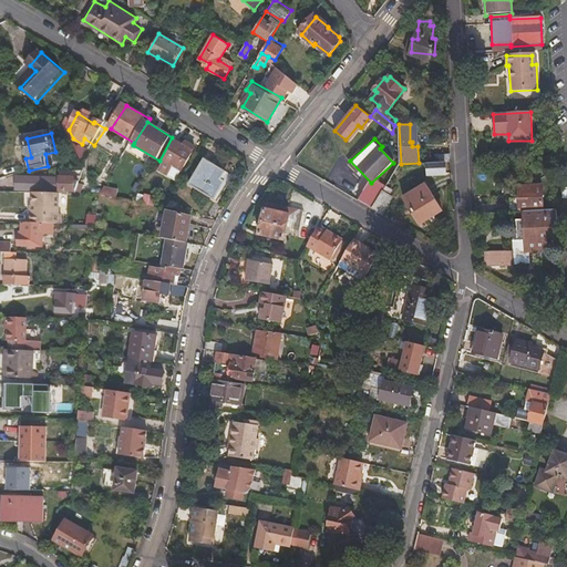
[(177,141),(161,171),(179,181),(198,147),(188,142),(186,146),(177,141)]
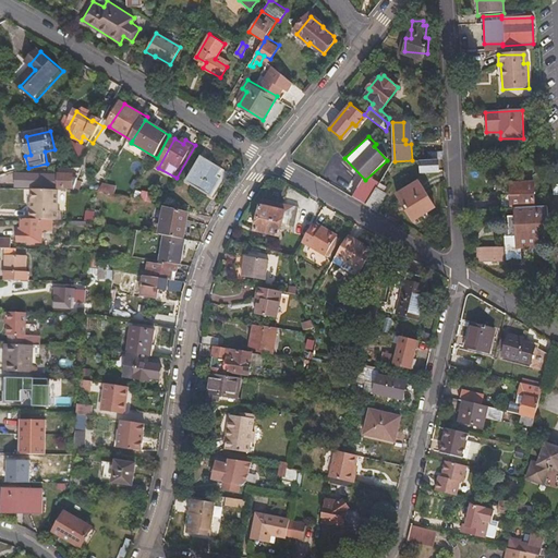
[(437,159),(443,158),(443,150),(428,150),(428,159),(437,159)]
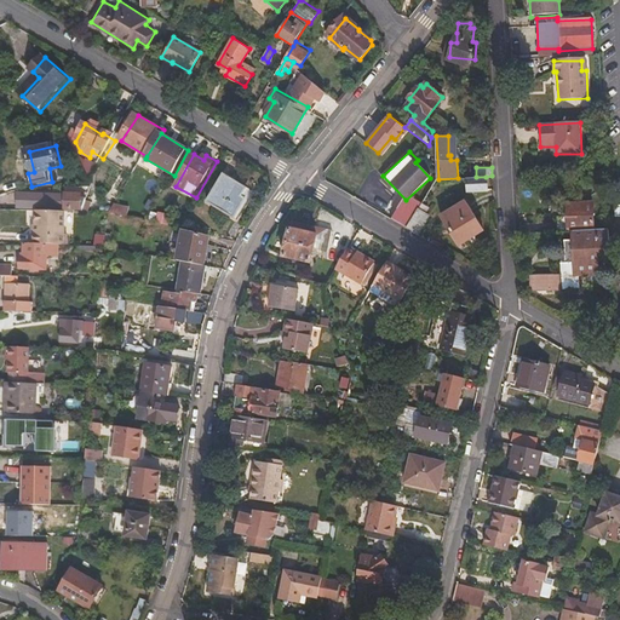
[(222,176),(206,202),(234,218),(248,191),(222,176)]
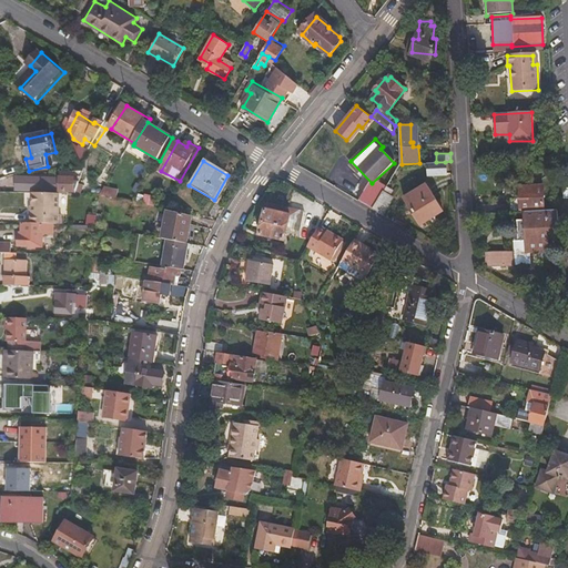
[(445,174),(445,162),(436,162),(426,162),(427,178),(437,178),(437,174),(445,174)]
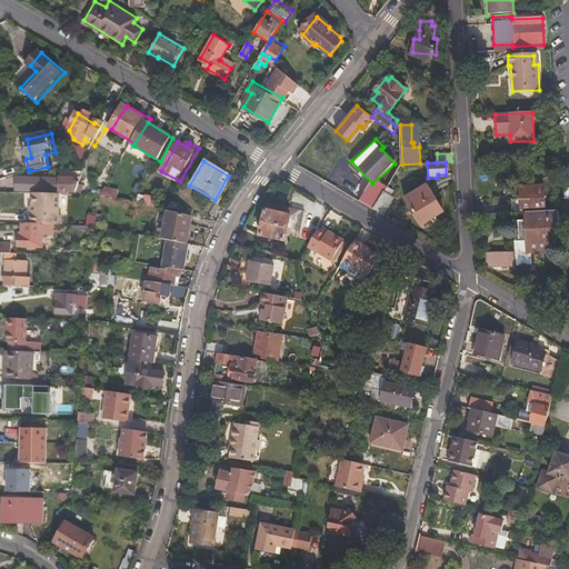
[(392,179),(400,165),(397,163),(389,176),(392,179)]
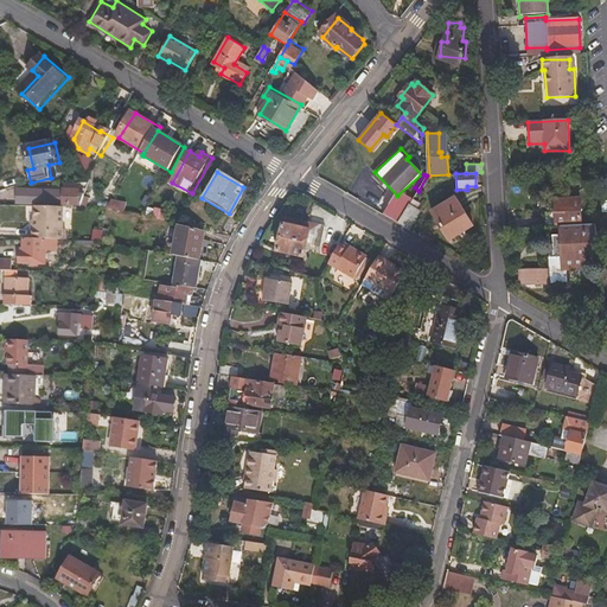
[(409,209),(401,222),(411,228),(421,211),(417,209),(427,192),(427,176),(419,191),(414,199),(409,209)]
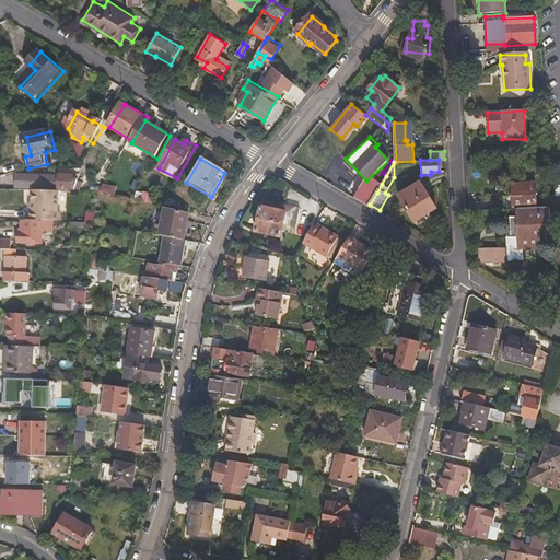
[(38,193),(60,194),(60,190),(74,190),(74,178),(60,177),(61,178),(18,178),(18,193),(38,193)]
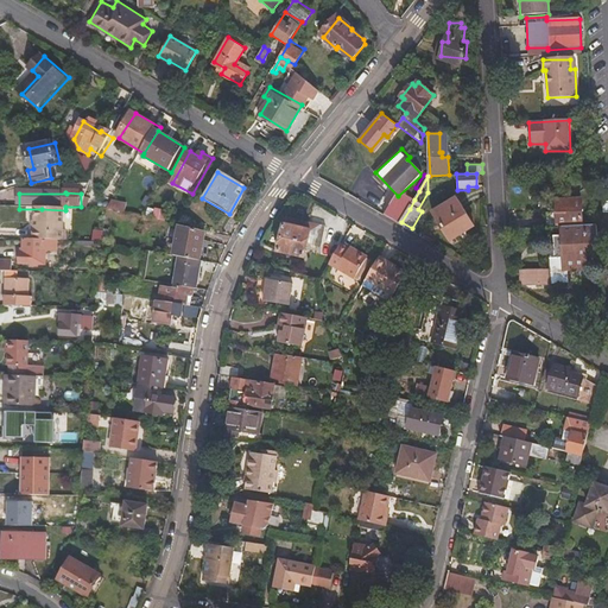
[(432,209),(450,236),(474,221),(456,194),(432,209)]
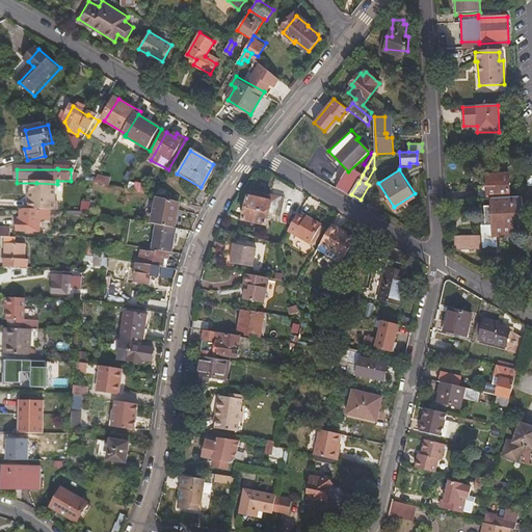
[(477,198),(489,198),(508,197),(507,181),(503,181),(502,173),(486,174),(487,190),(477,191),(477,198)]
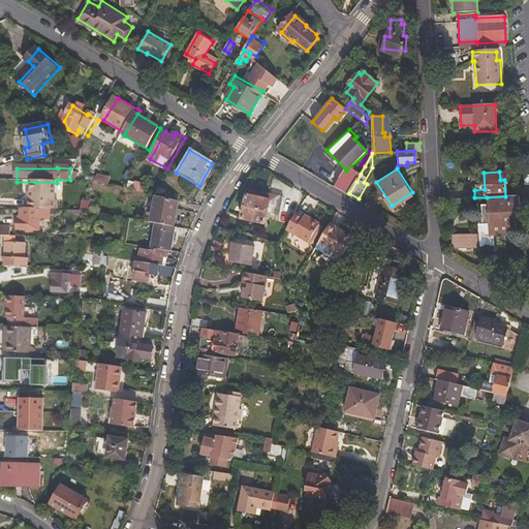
[(342,174),(335,186),(348,194),(349,193),(356,182),(353,180),(342,174)]
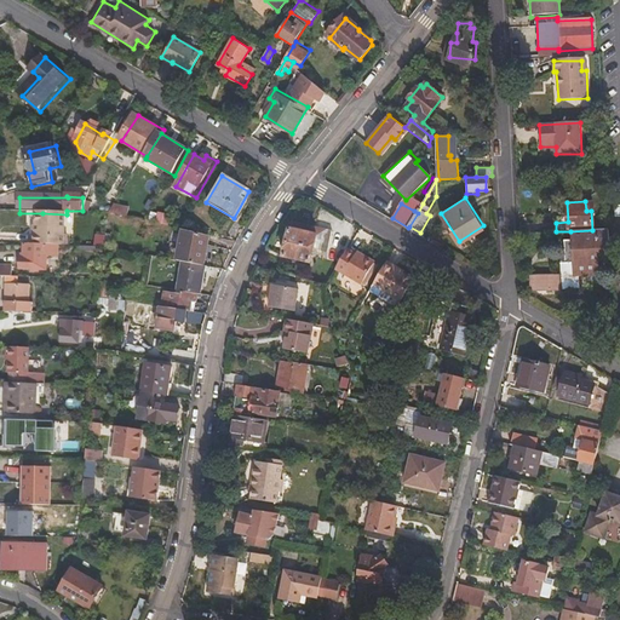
[(114,208),(110,216),(128,219),(130,212),(114,208)]
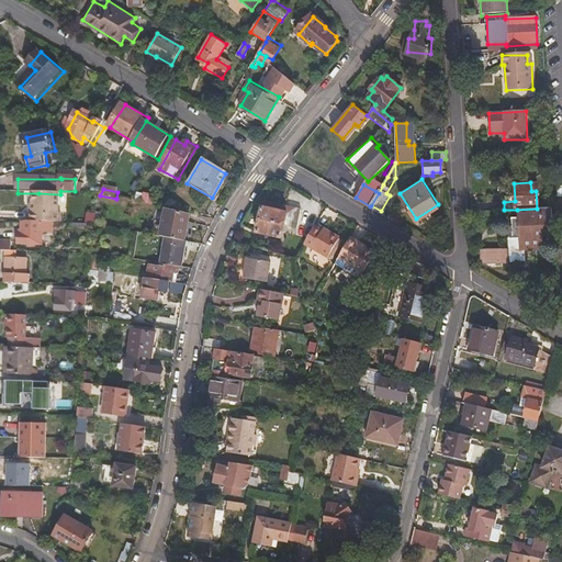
[(54,224),(66,224),(66,217),(64,217),(64,194),(60,194),(38,193),(37,216),(35,216),(34,223),(54,224)]
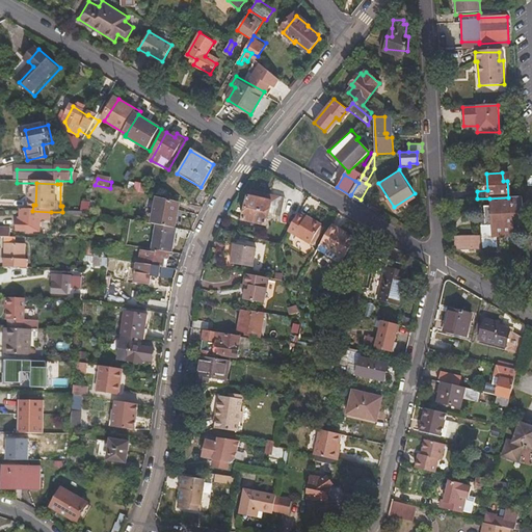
[(133,193),(144,195),(147,186),(135,183),(135,185),(131,183),(127,190),(133,191),(133,193)]
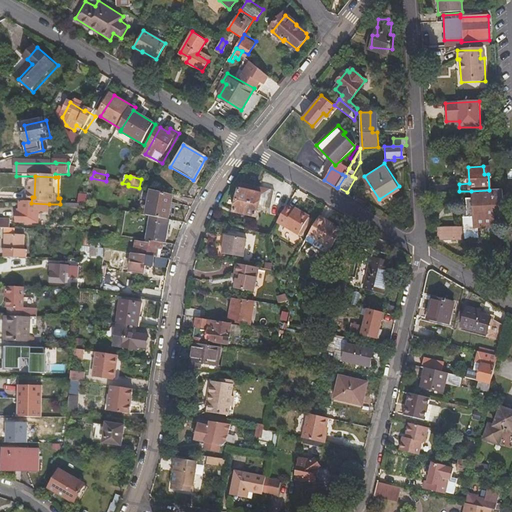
[(275,191),(243,182),(235,211),(257,217),(261,204),(271,207),(275,191)]
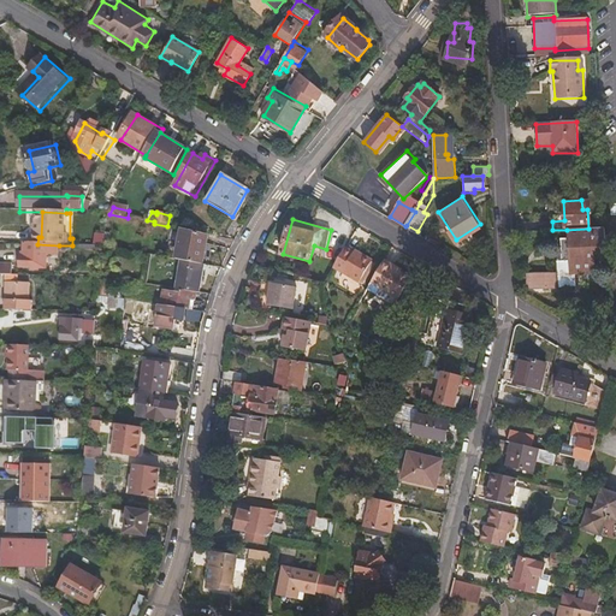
[(593,248),(605,248),(605,227),(588,229),(567,230),(568,256),(554,258),(555,270),(525,272),(525,286),(555,285),(555,288),(558,288),(557,284),(575,283),(575,272),(593,271),(593,248)]
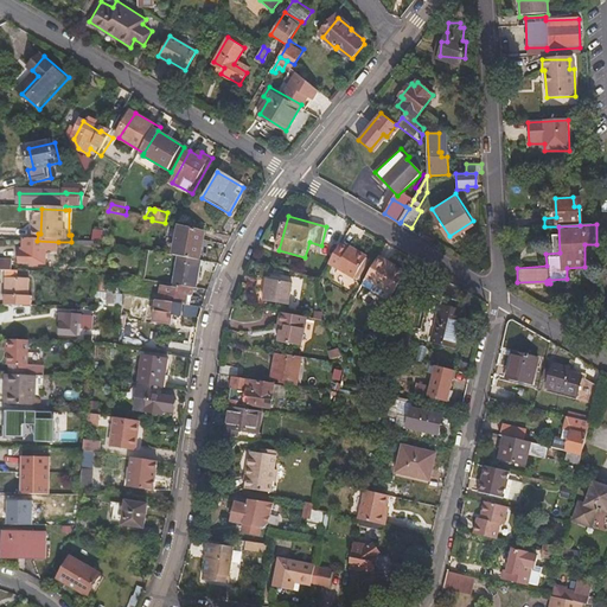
[(177,257),(178,257),(200,262),(203,262),(210,232),(184,227),(177,257)]
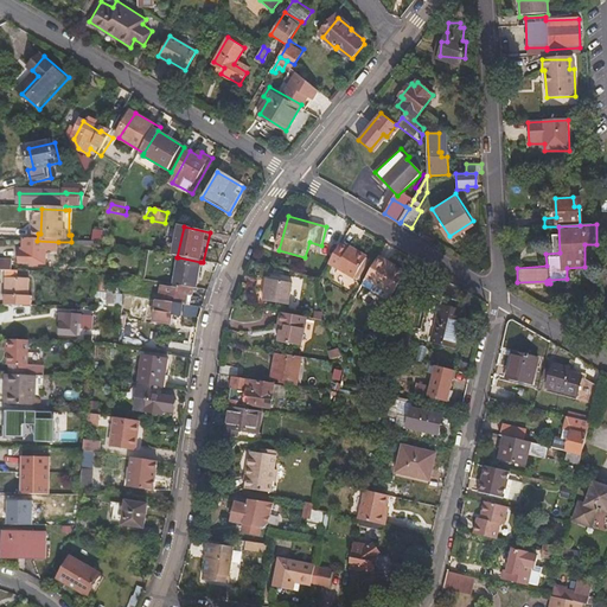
[(89,243),(106,243),(107,230),(98,229),(97,231),(90,230),(89,243)]
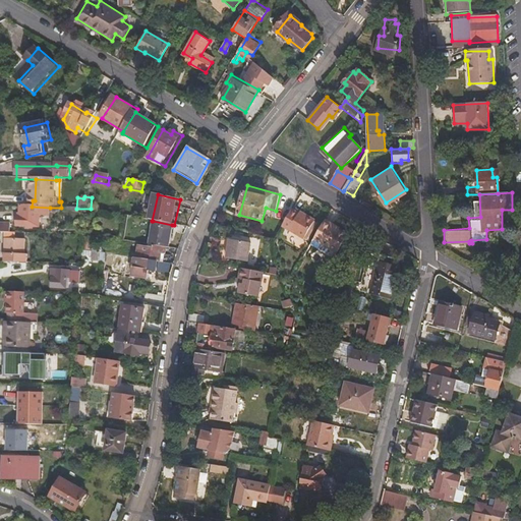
[(50,218),(50,208),(32,207),(21,207),(21,218),(19,219),(18,228),(29,228),(29,231),(37,231),(37,228),(42,228),(43,218),(50,218)]
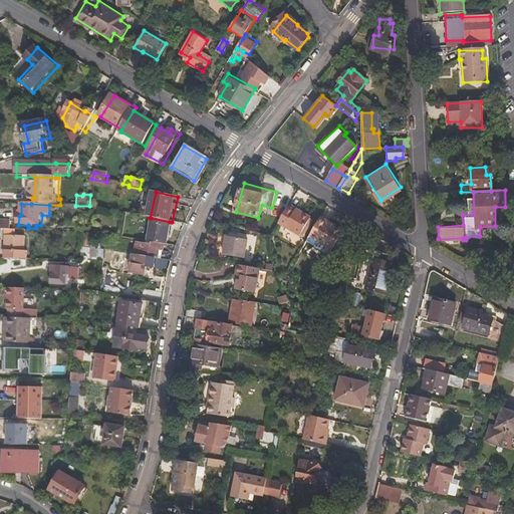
[(288,207),(279,224),(300,236),(301,234),(310,218),(311,217),(301,211),(299,213),(294,210),(288,207)]
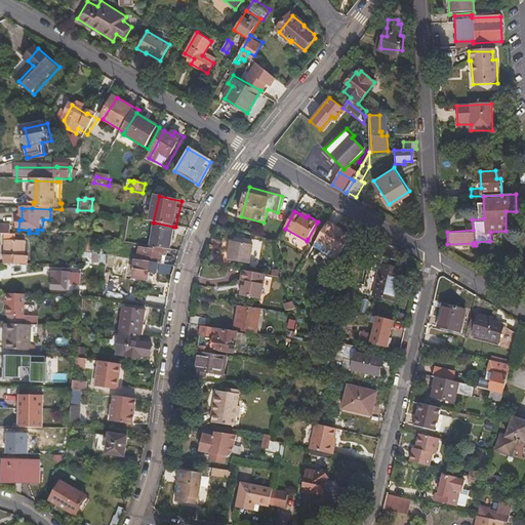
[(328,221),(314,247),(338,261),(351,239),(342,234),(334,229),(335,226),(328,221)]
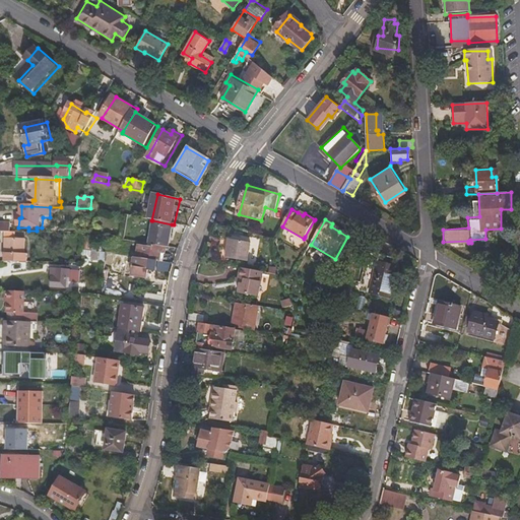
[(147,245),(151,246),(165,248),(168,249),(172,224),(152,220),(147,245)]
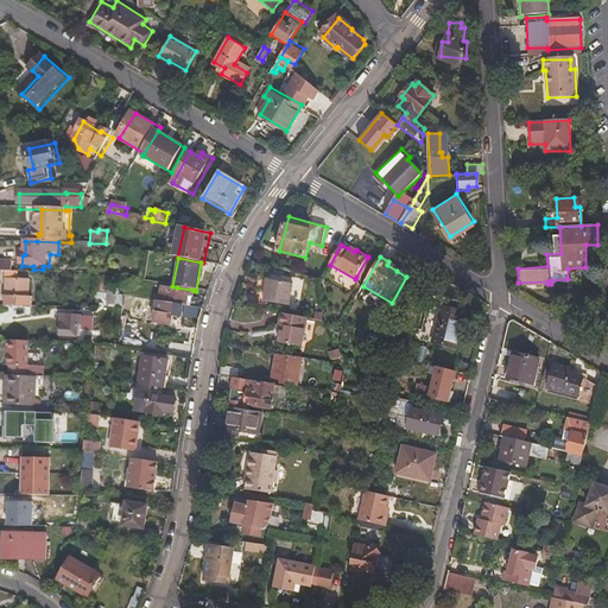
[(367,258),(356,277),(361,280),(373,260),(367,258)]
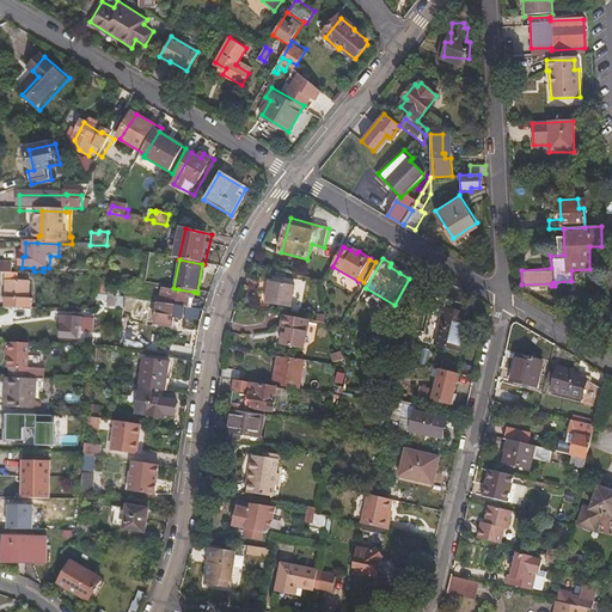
[(0,275),(7,275),(11,275),(11,267),(0,265),(0,275)]
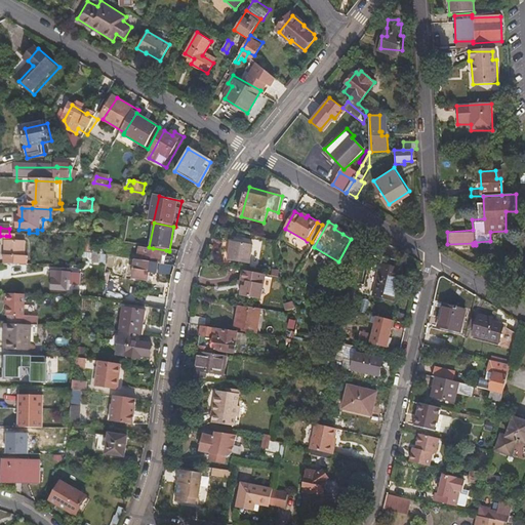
[(5,266),(29,266),(29,259),(28,259),(28,244),(18,244),(18,237),(9,236),(6,236),(5,266)]
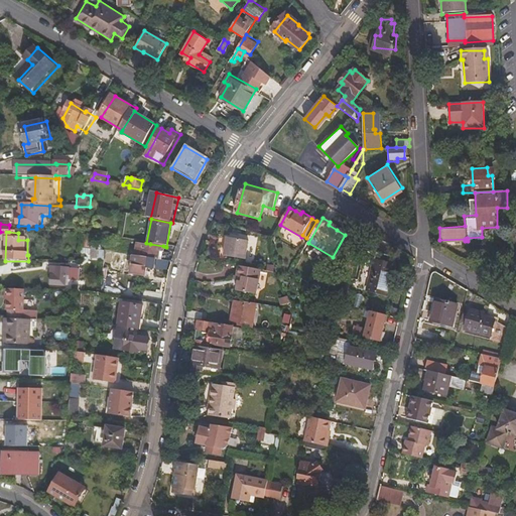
[(249,242),(228,238),(225,257),(246,260),(249,242)]
